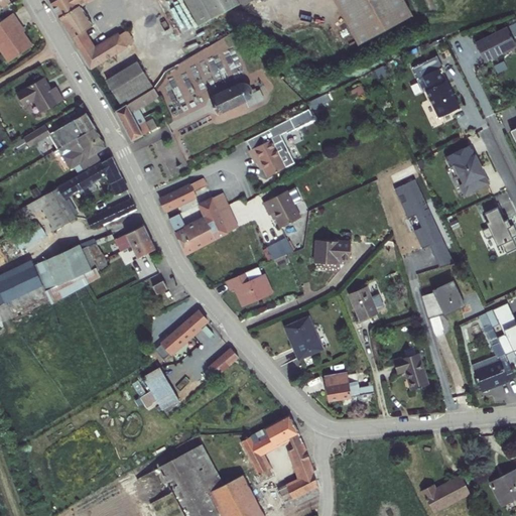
[(0,0),(0,14),(13,6),(8,0),(0,0)]
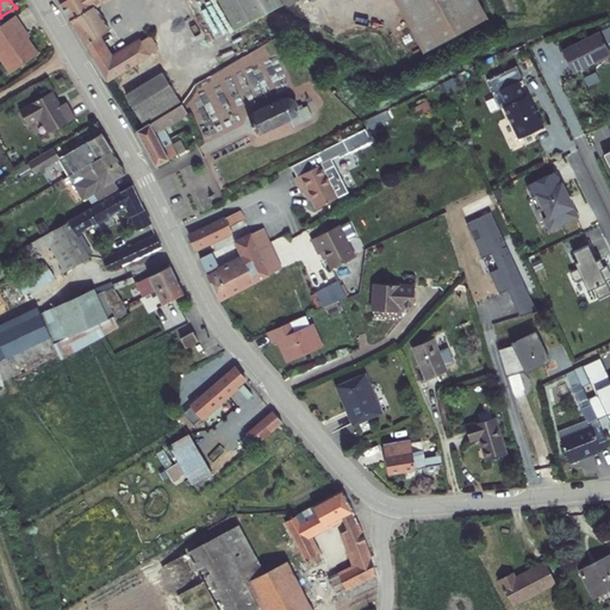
[(110,29),(93,0),(70,0),(62,5),(99,67),(105,78),(155,49),(148,36),(111,57),(98,36),(110,29)]
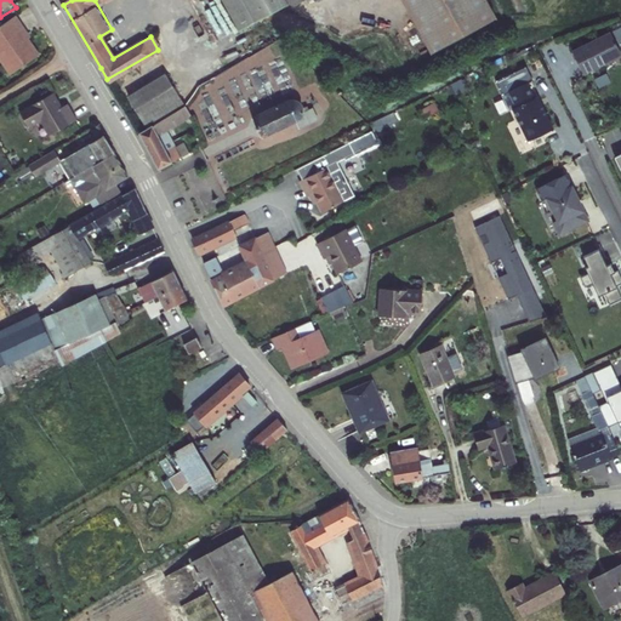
[(243,0),(222,0),(240,32),(256,22),(243,0)]
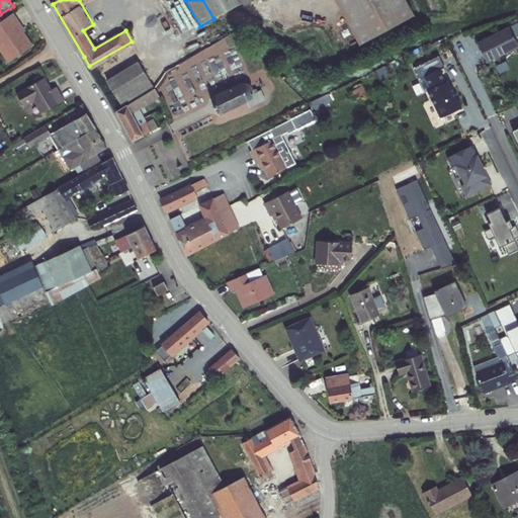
[(202,0),(213,18),(240,4),(242,7),(254,0),(202,0)]
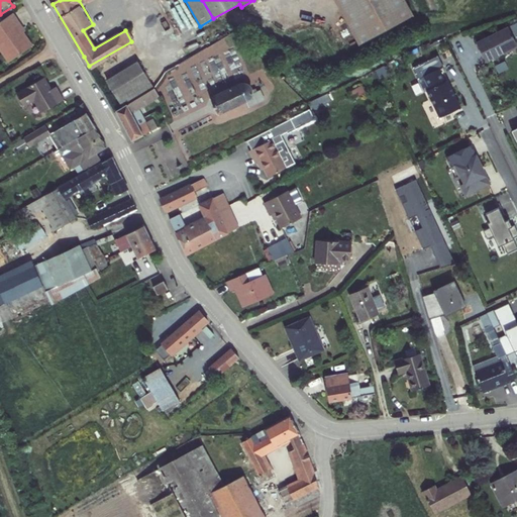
[(339,0),(363,41),(416,13),(409,0),(339,0)]
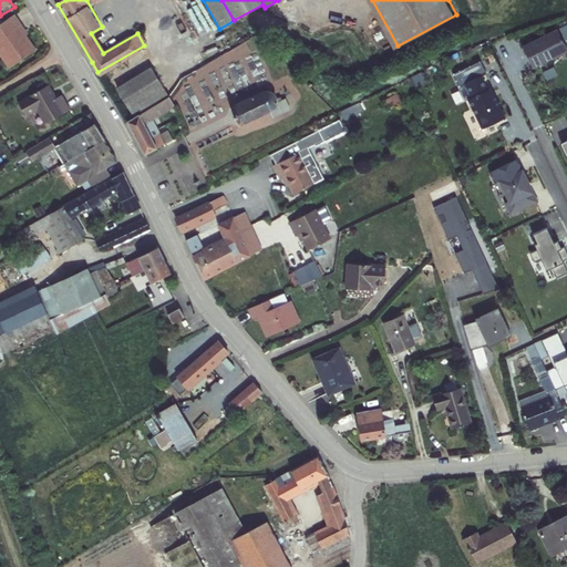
[(17,16),(0,26),(0,52),(10,69),(37,51),(27,35),(29,34),(17,16)]
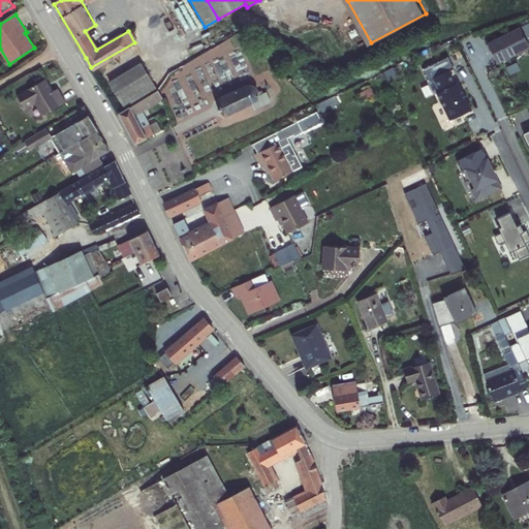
[(528,47),(520,28),(486,45),(497,66),(528,50),(528,47)]
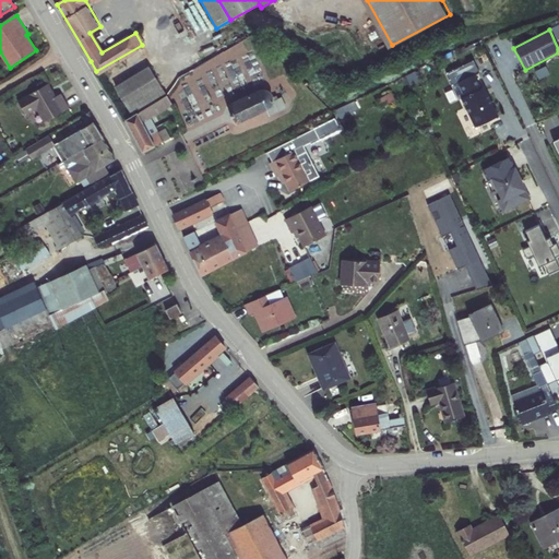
[(145,103),(164,92),(147,63),(115,83),(131,111),(145,103)]
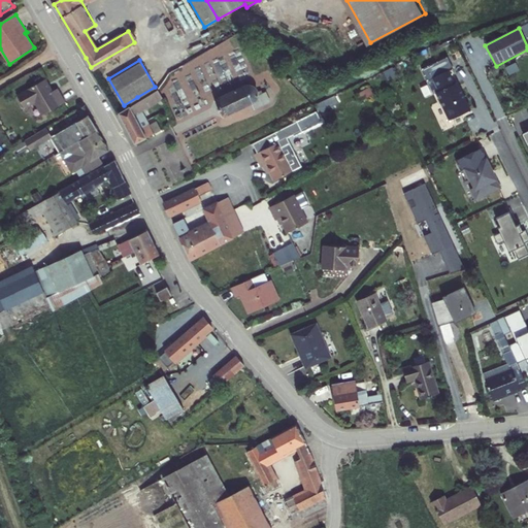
[(452,77),(446,63),(429,70),(433,79),(439,93),(436,94),(449,122),(472,111),(457,76),(452,77)]
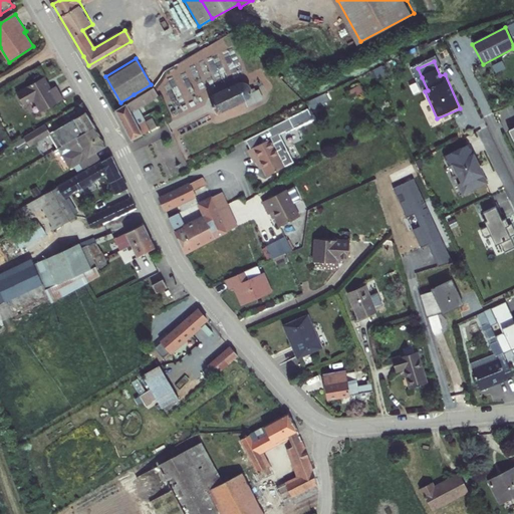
[(50,88),(43,76),(15,92),(23,105),(33,99),(41,111),(63,99),(55,85),(50,88)]
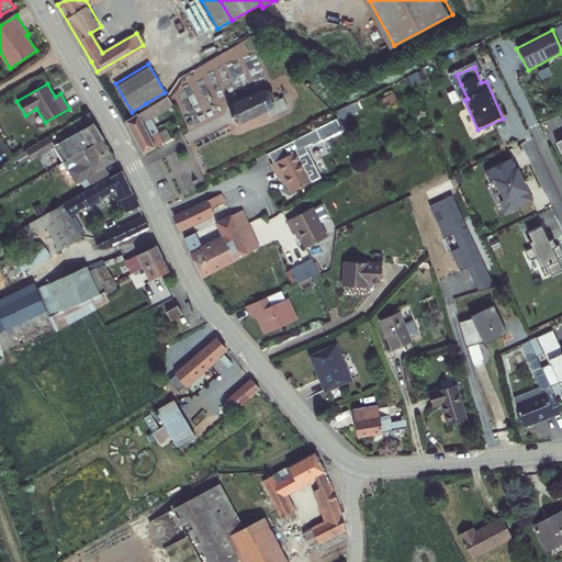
[(260,88),(227,103),(235,121),(255,112),(267,107),(270,112),(279,108),(274,100),(271,92),(269,88),(265,87),(260,88)]
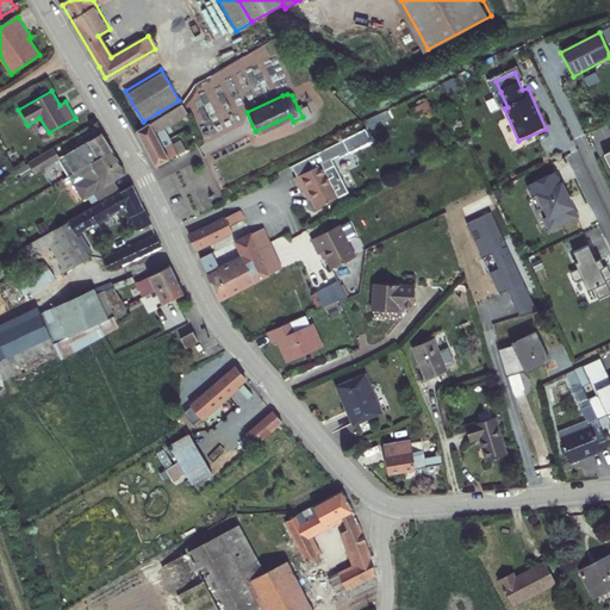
[(182,112),(179,100),(159,112),(165,123),(182,112)]
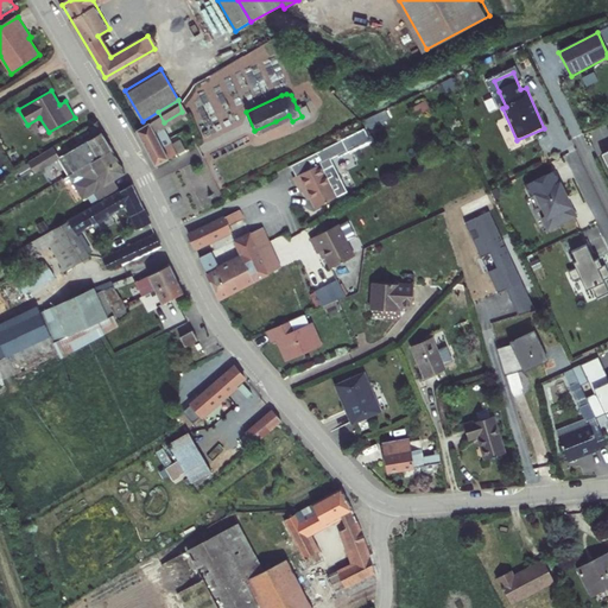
[(410,109),(413,116),(428,109),(425,102),(410,109)]
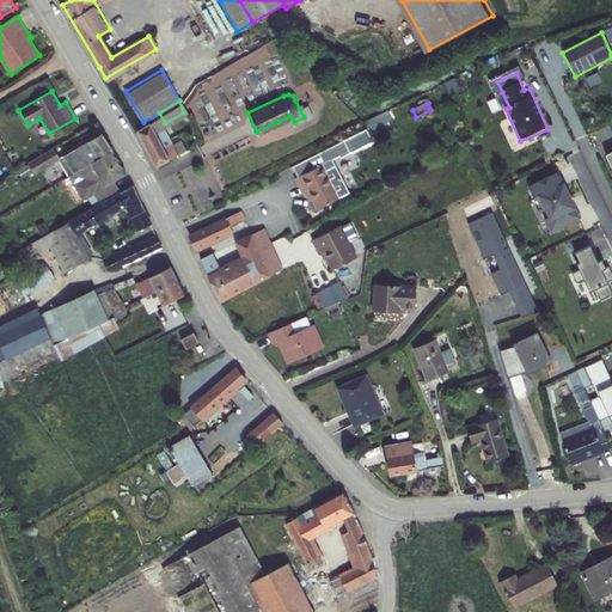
[(306,105),(299,109),(304,117),(310,115),(306,105)]
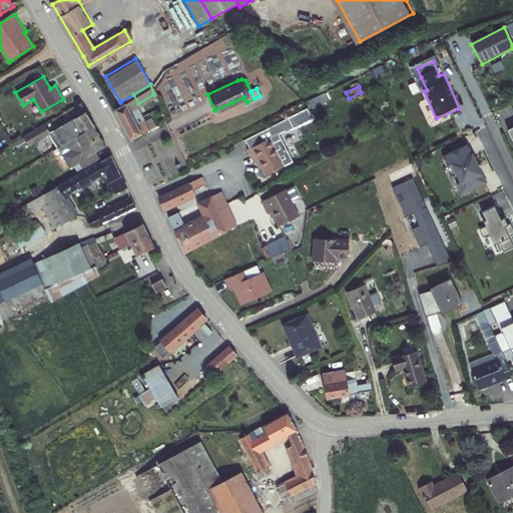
[(121,121),(137,113),(133,106),(138,103),(133,94),(120,102),(113,106),(118,116),(121,121)]
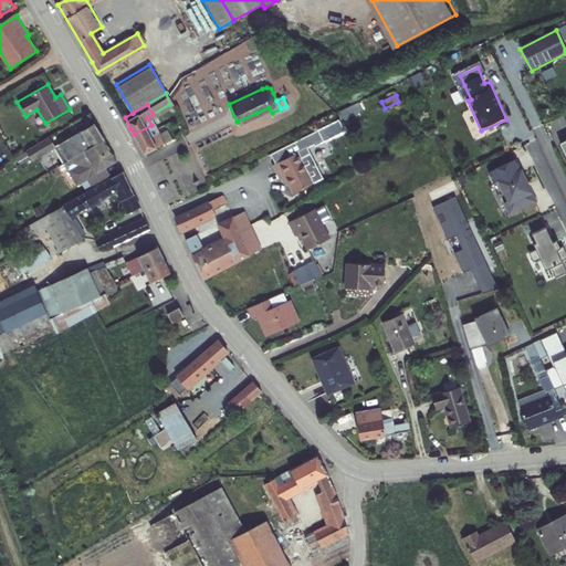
[(260,119),(272,113),(269,107),(257,113),(260,119)]
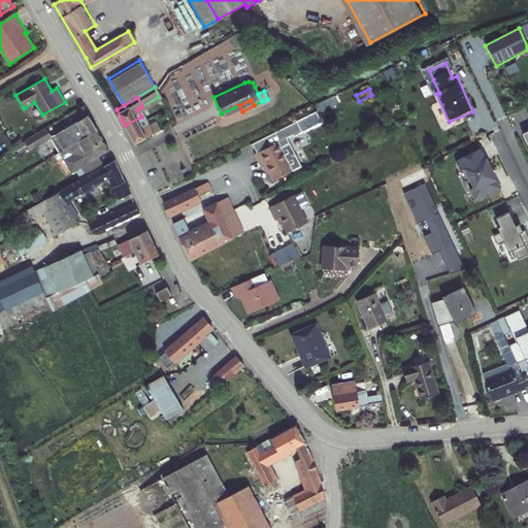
[(156,129),(150,118),(149,119),(145,113),(141,117),(150,132),(156,129)]
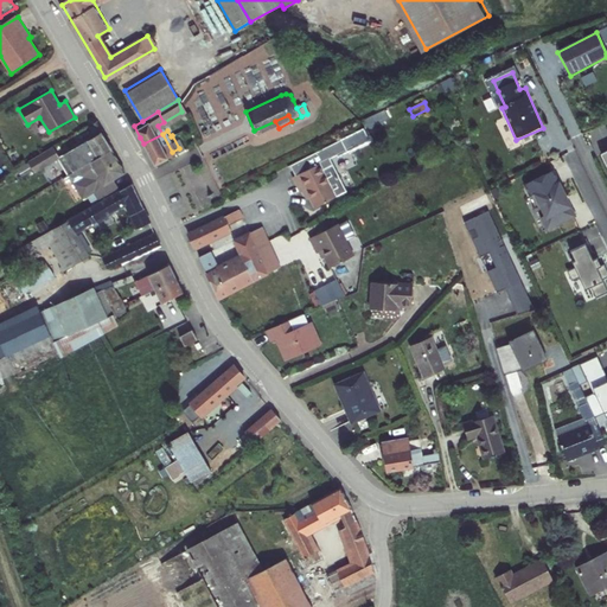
[(104,139),(102,134),(61,158),(70,174),(113,149),(104,139)]
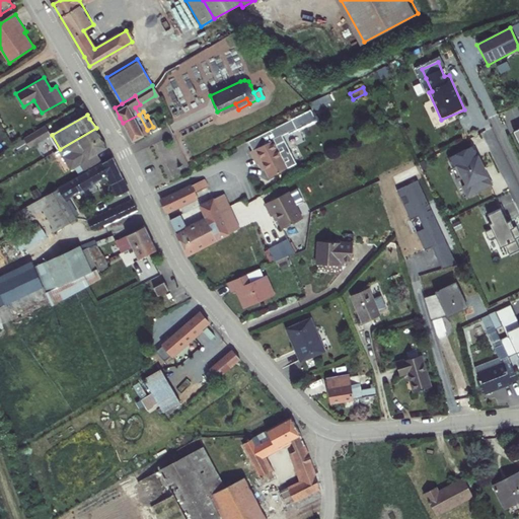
[(139,115),(123,123),(128,133),(130,138),(147,130),(139,115)]
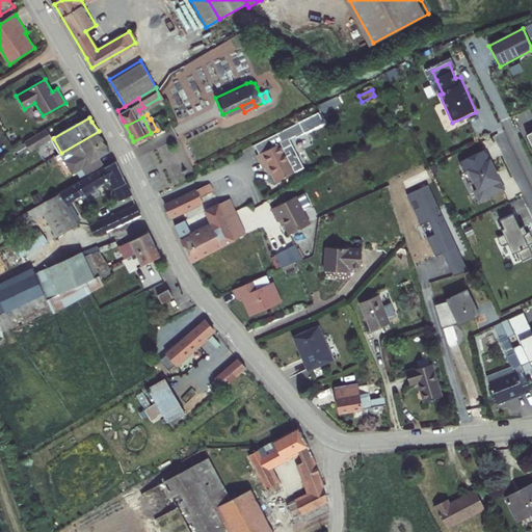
[(52,137),(47,128),(25,140),(30,150),(52,137)]
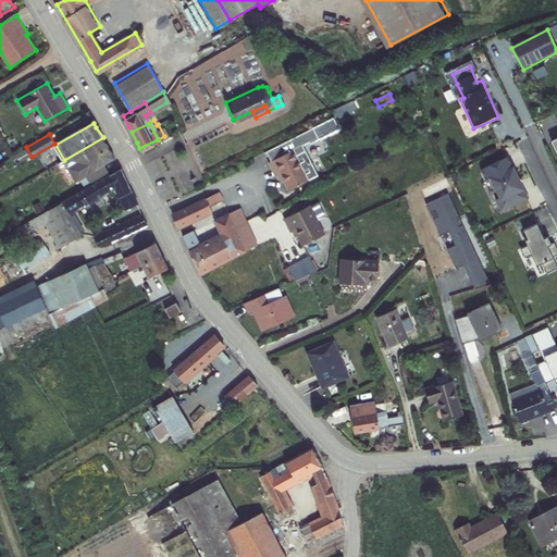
[(76,182),(81,178),(85,186),(108,172),(103,164),(115,158),(109,147),(103,137),(64,160),(76,182)]
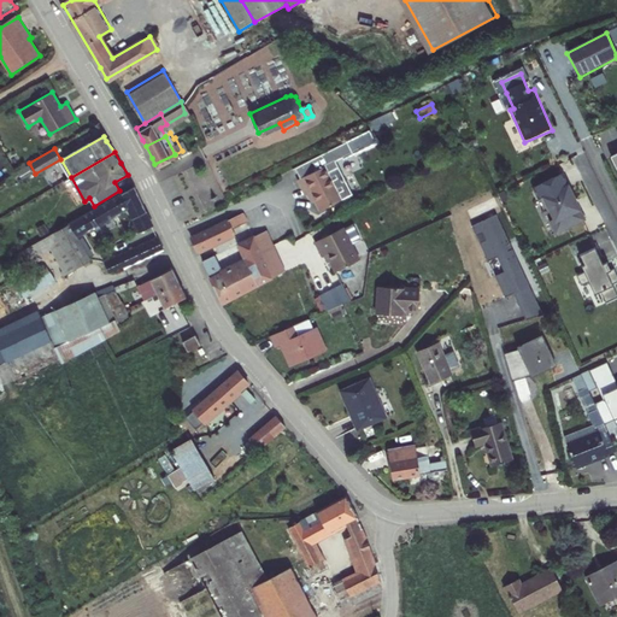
[(307,195),(309,195),(310,194),(315,193),(318,200),(323,210),(344,199),(327,166),(300,180),(307,195)]
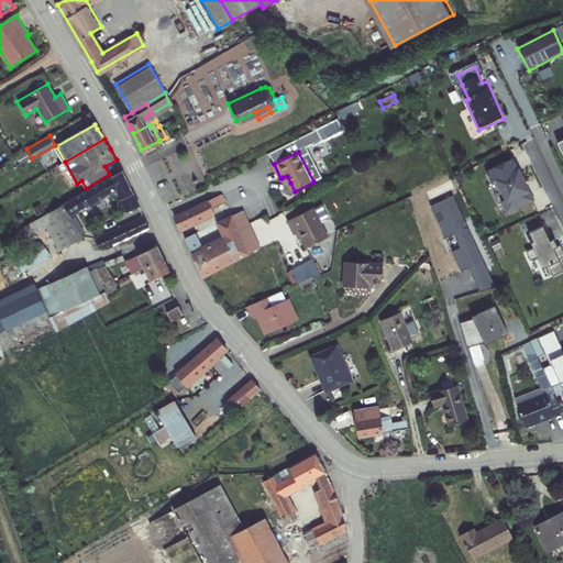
[(518,169),(495,181),(501,196),(500,198),(503,202),(501,203),(508,216),(534,201),(518,169)]
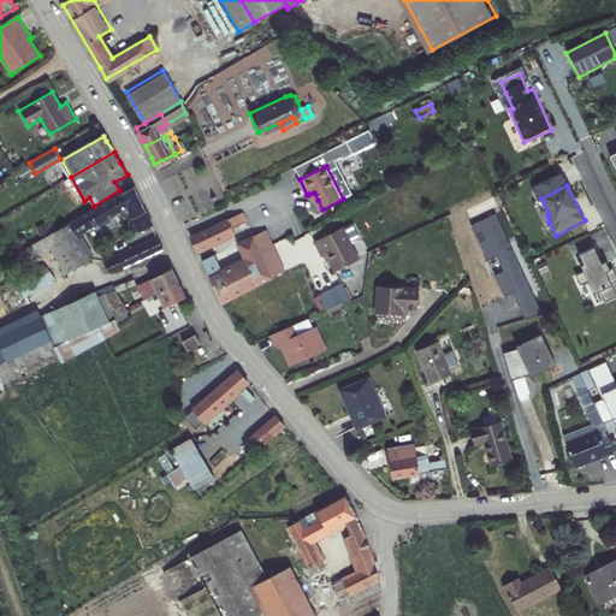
[(31,259),(36,267),(47,262),(60,283),(81,271),(66,246),(129,209),(131,213),(134,212),(143,230),(153,226),(135,187),(7,261),(12,270),(31,259)]
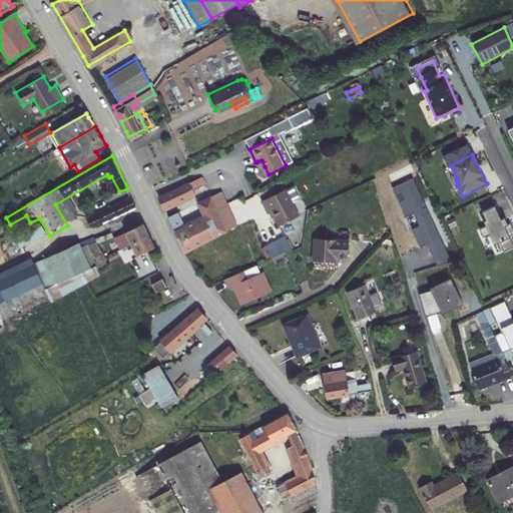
[(206,185),(203,177),(161,197),(166,207),(201,190),(200,188),(206,185)]
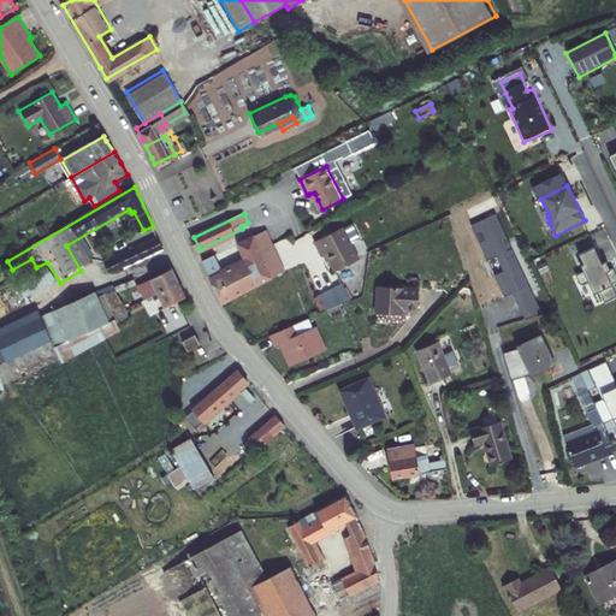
[(361,261),(345,230),(318,243),(325,258),(329,255),(337,273),(361,261)]
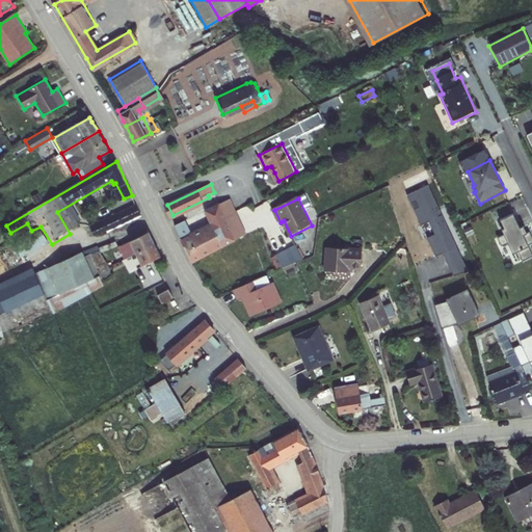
[(85,240),(141,214),(136,204),(80,231),(85,240)]
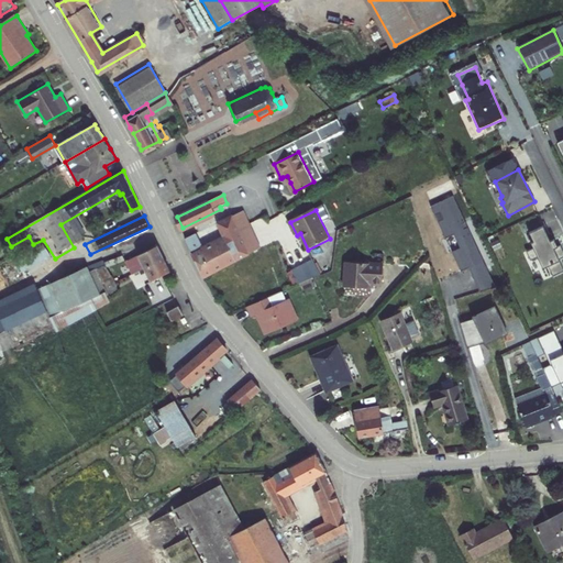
[(207,274),(251,251),(239,228),(233,216),(219,222),(224,234),(205,244),(198,231),(186,236),(196,255),(202,267),(207,274)]
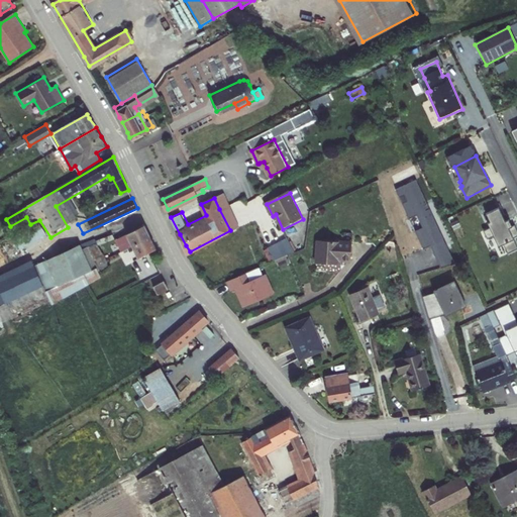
[(240,225),(229,204),(219,209),(230,230),(240,225)]
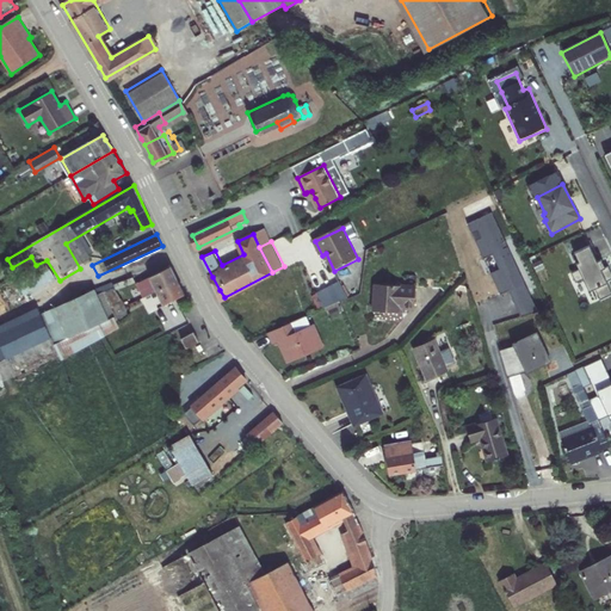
[(590,246),(573,254),(579,265),(575,267),(590,295),(596,291),(599,301),(610,295),(610,290),(608,282),(610,281),(610,273),(608,267),(605,269),(602,261),(597,264),(590,246)]
